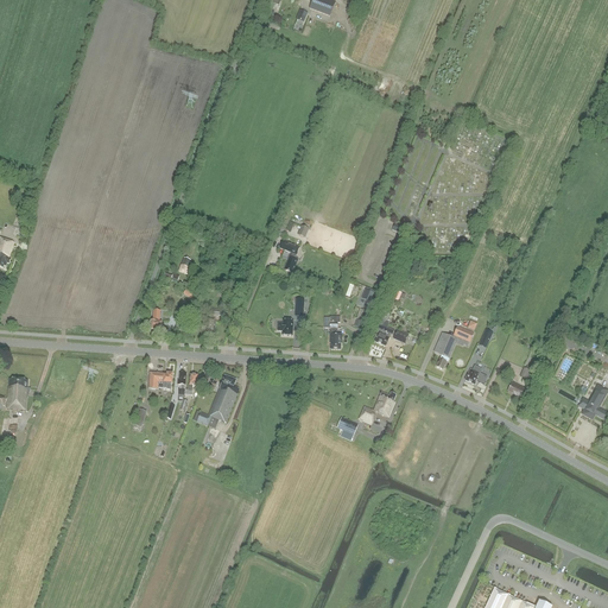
[(336,2),(330,0),(312,0),(310,10),(330,17),(336,2)]
